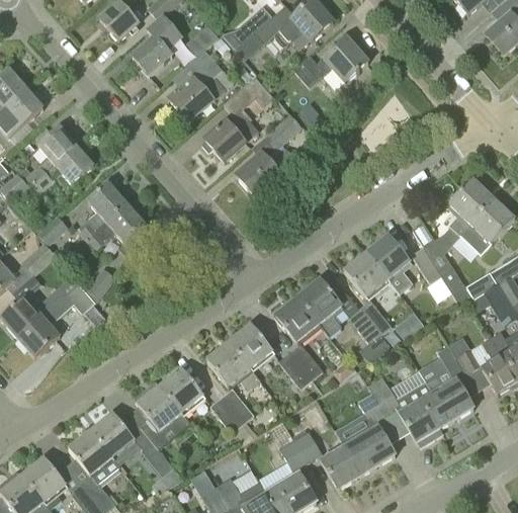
[(116,43),(138,24),(123,9),(135,0),(115,0),(117,2),(97,20),(116,43)]
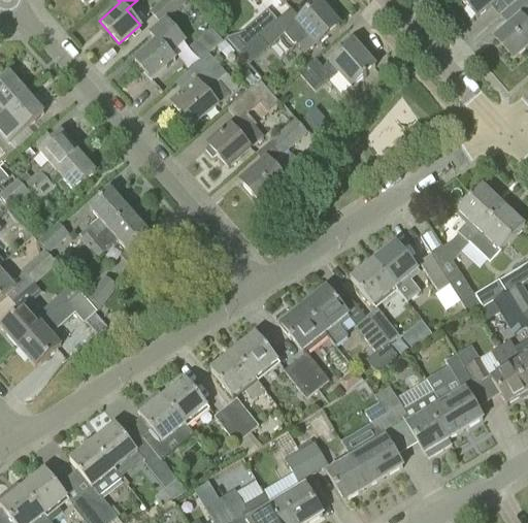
[(160,21),(164,18),(164,17),(183,0),(159,0),(150,8),(160,20),(160,21)]
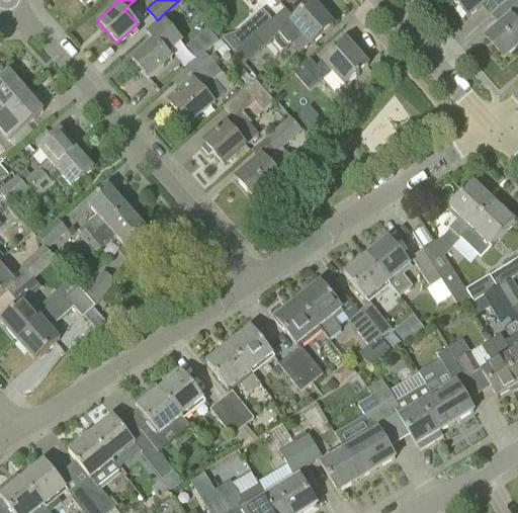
[(328,10),(319,0),(314,0),(312,1),(311,0),(293,15),(283,4),(253,30),(262,41),(278,27),(297,50),(309,40),(310,41),(331,23),(323,14),(328,10)]
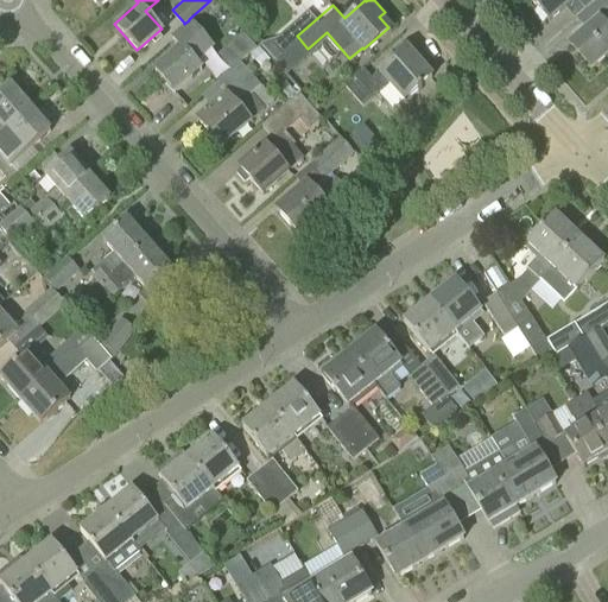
[(548,18),(568,0),(532,0),(548,18)]
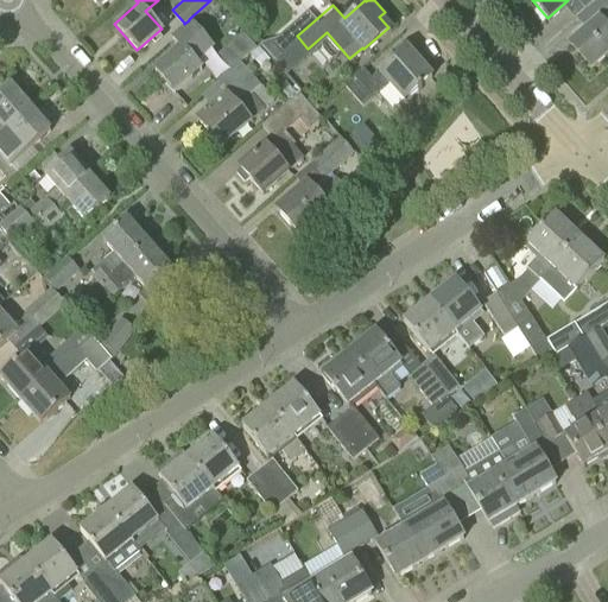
[(591,0),(584,6),(576,14),(587,26),(569,43),(570,44),(572,40),(593,62),(589,65),(590,67),(607,49),(607,0),(591,0)]
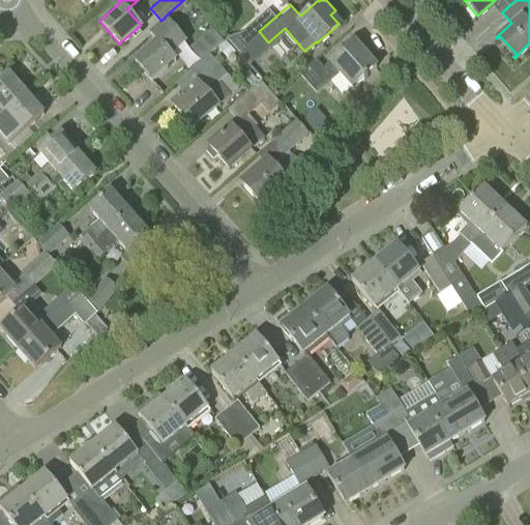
[(160,21),(160,20),(148,31),(155,38),(133,58),(150,79),(174,58),(169,52),(184,39),(165,18),(160,21)]
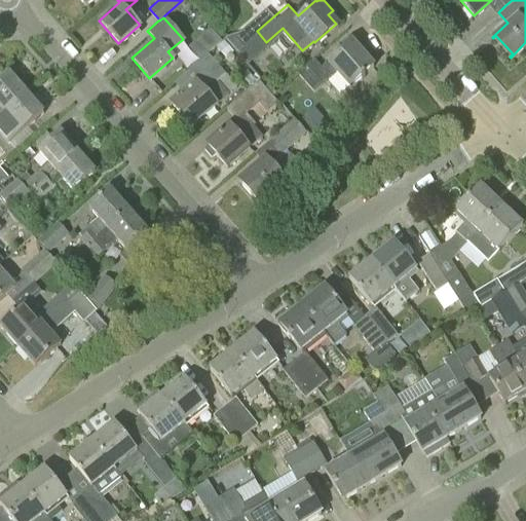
[(199,57),(208,50),(221,38),(210,26),(188,44),(199,57)]
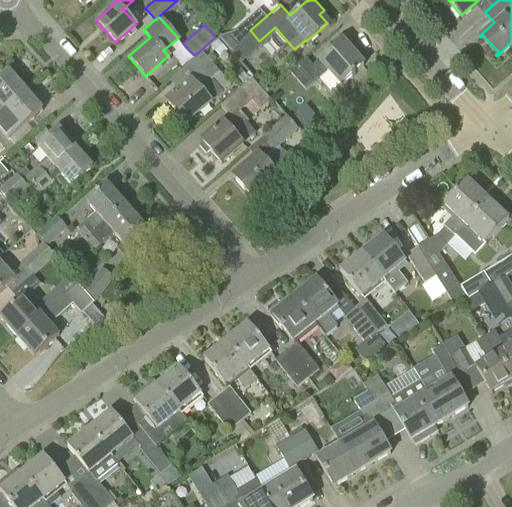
[(340,83),(363,62),(342,38),(313,63),(305,54),(289,68),(305,87),(327,68),(340,83)]
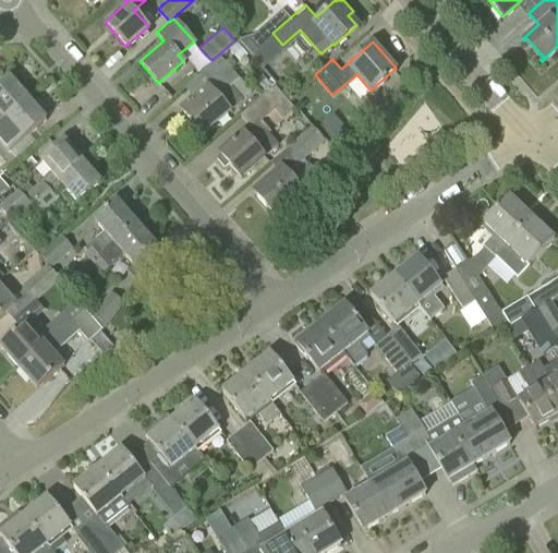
[(220,53),(211,60),(211,61),(197,73),(211,89),(198,100),(192,94),(179,107),(202,133),(228,110),(227,107),(238,98),(227,85),(239,74),(220,53)]
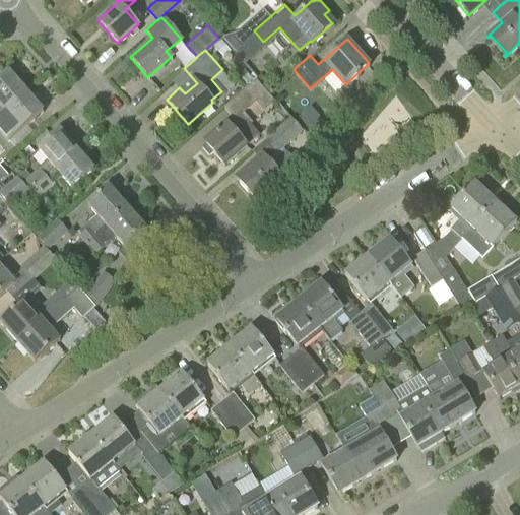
[(0,111),(24,89),(7,71),(0,77),(0,111)]
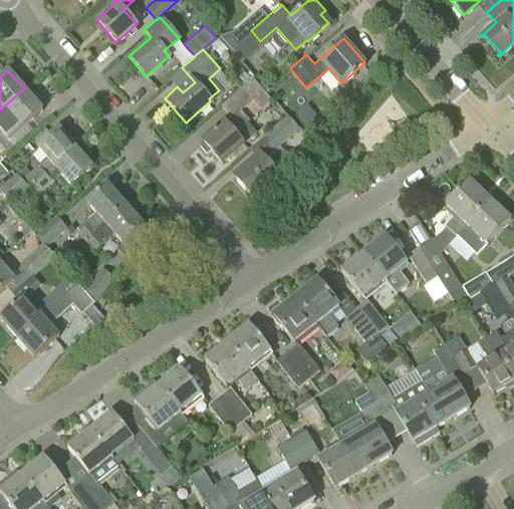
[(271,96),(253,75),(235,91),(234,90),(222,101),(223,101),(221,102),(231,114),(203,140),(199,144),(206,152),(210,148),(221,161),(243,143),(257,131),(248,120),(250,118),(241,107),(253,97),(260,105),(271,96)]
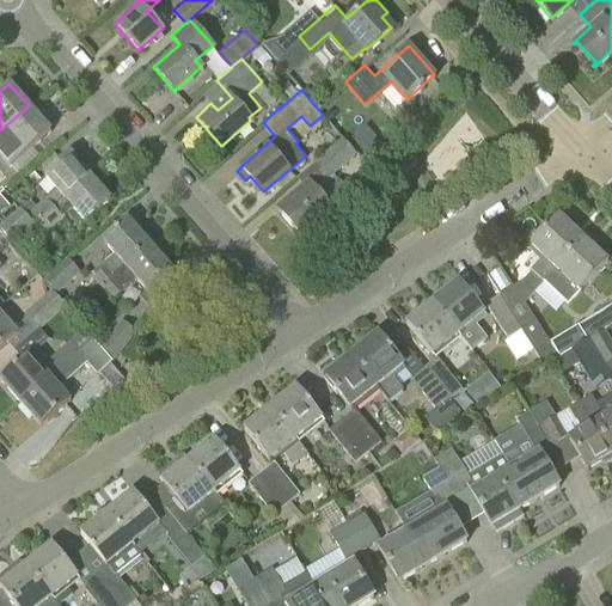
[(0,130),(0,148),(12,139),(24,152),(50,130),(29,105),(0,130)]
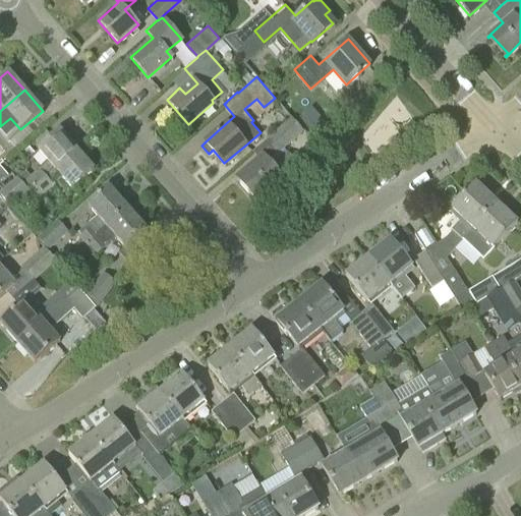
[(270,166),(266,161),(303,128),(291,115),(253,148),(261,156),(235,178),(256,203),(283,179),(281,178),(297,165),(286,152),(270,166)]
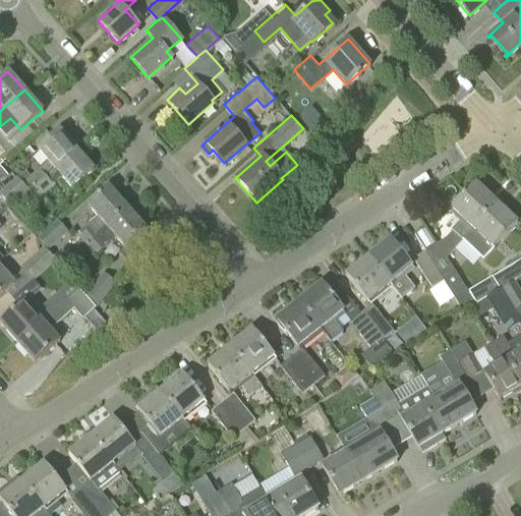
[(34,186),(75,149),(58,128),(37,148),(47,159),(25,177),(34,186)]
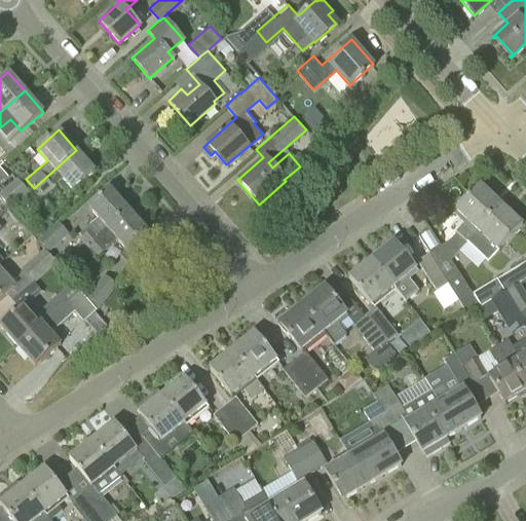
[(348,129),(333,149),(341,155),(357,137),(348,129)]
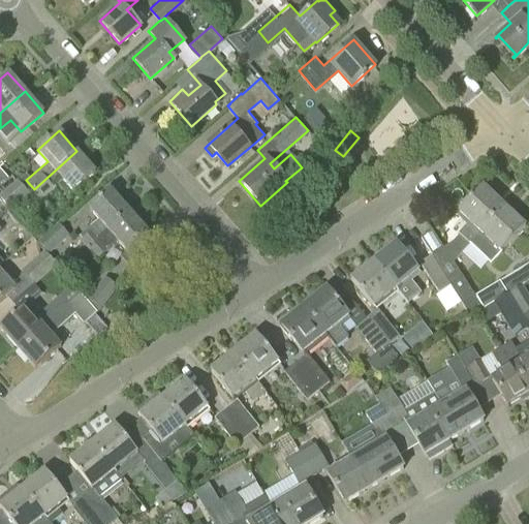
[(76,151),(34,189),(40,196),(62,178),(72,190),(94,171),(76,151)]
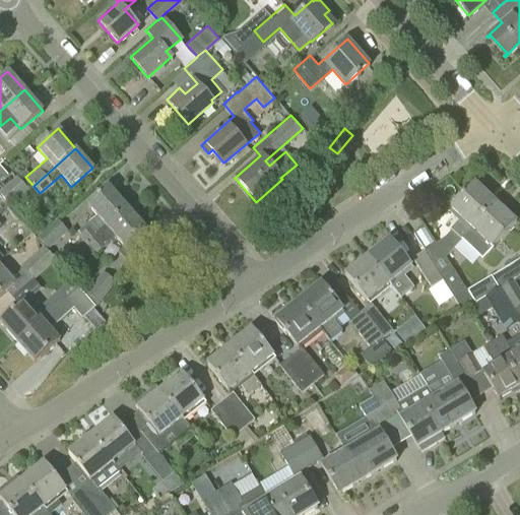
[(0,162),(0,180),(9,173),(0,162)]
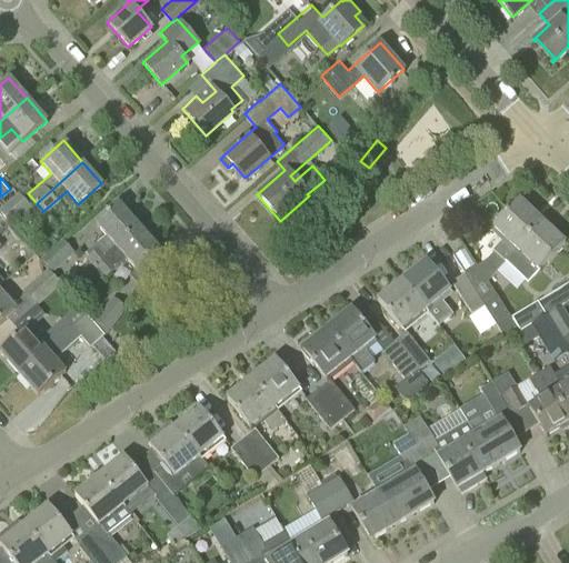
[(16,222),(23,214),(22,213),(31,205),(19,190),(0,205),(0,209),(11,222),(13,220),(16,222)]
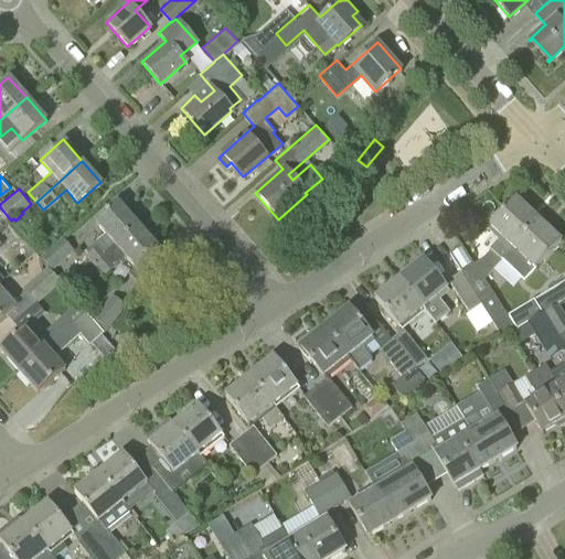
[(512,197),(486,226),(498,237),(489,246),(501,258),(511,247),(536,218),(512,197)]
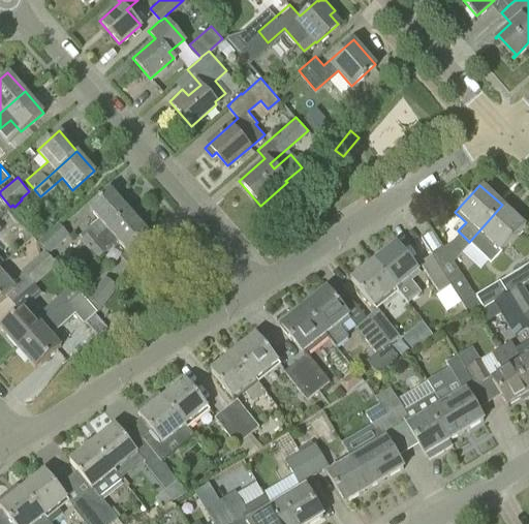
[(88,245),(128,210),(110,188),(88,208),(97,217),(78,234),(88,245)]
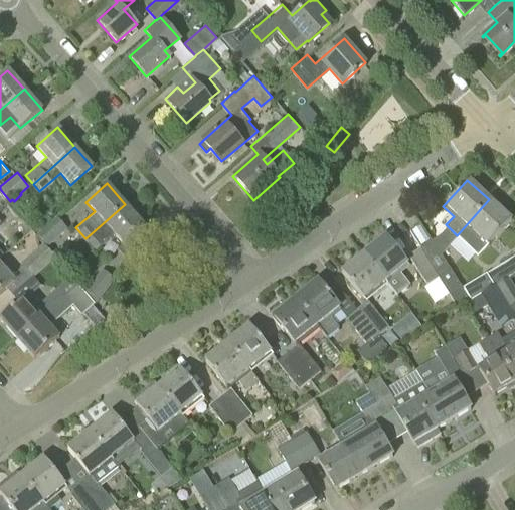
[(21,194),(14,201),(28,218),(36,211),(21,194)]
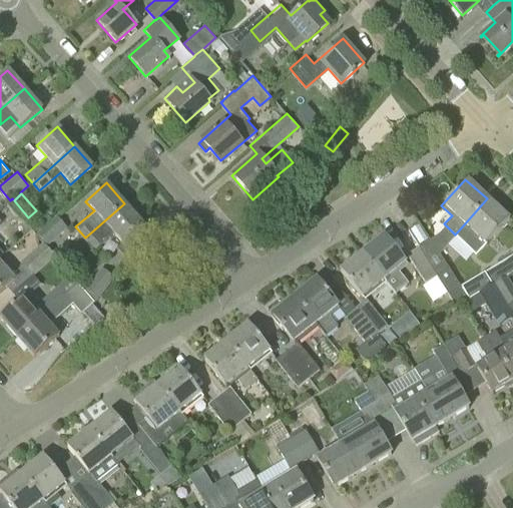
[(464,224),(455,234),(475,252),(484,242),(507,217),(487,198),(464,224)]
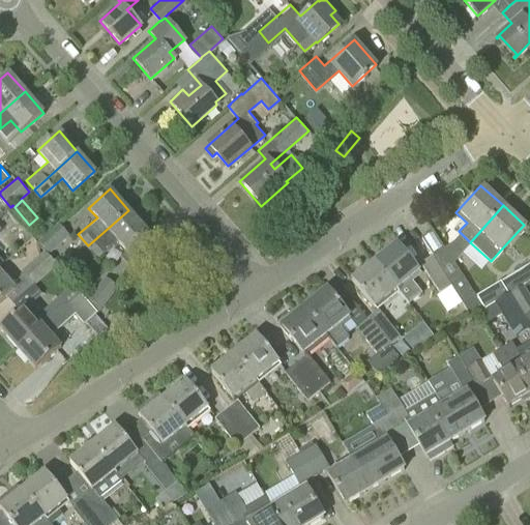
[(128,210),(88,245),(97,257),(116,240),(125,251),(147,231),(146,231),(148,229),(148,226),(141,217),(139,217),(137,220),(128,210)]
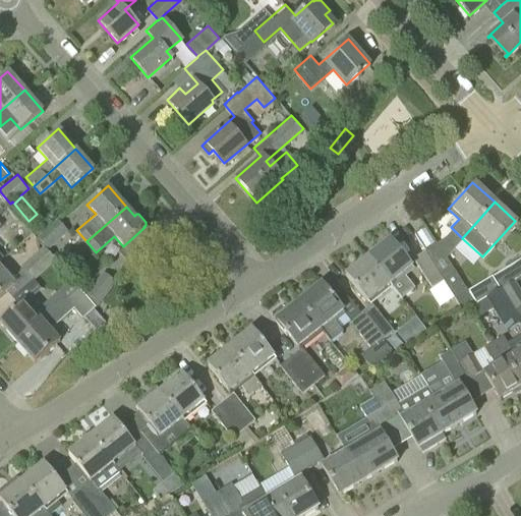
[(49,247),(68,230),(57,217),(37,234),(49,247)]
